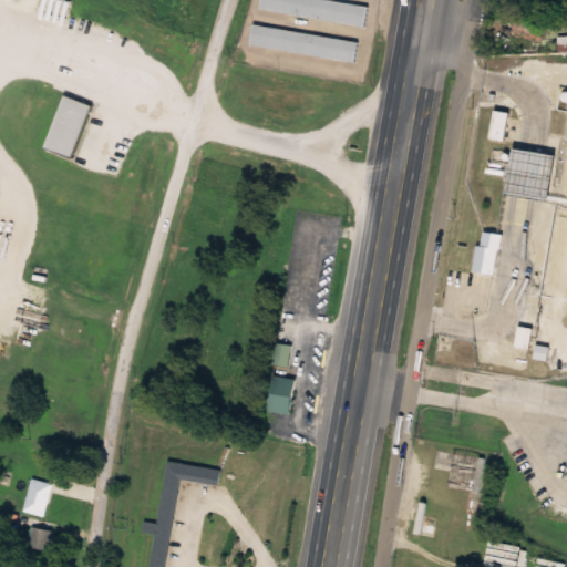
[(366,28),(369,7),(321,0),(260,0),(259,11),(366,28)]
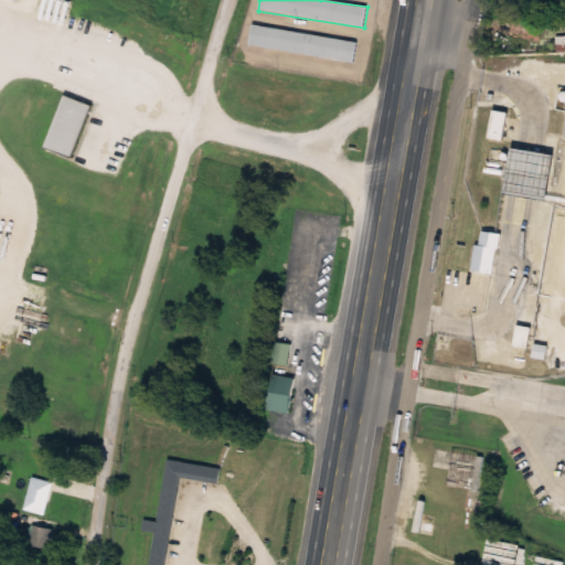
[(249,48),(354,63),(358,43),(252,27),(249,48)]
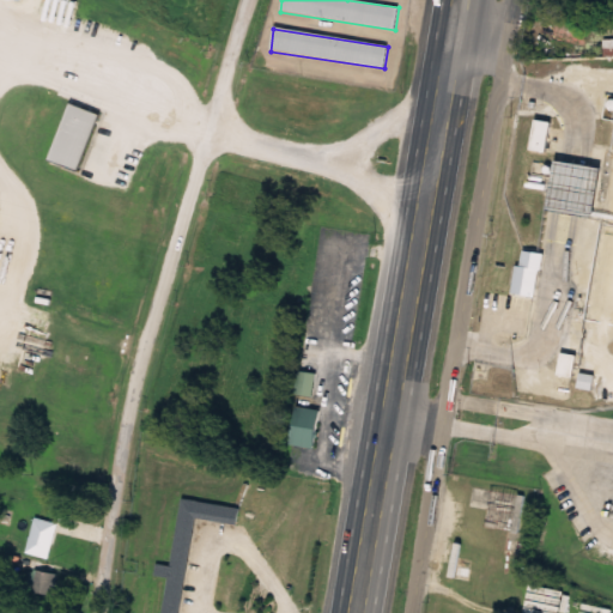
[(49,163),(79,173),(98,114),(68,104),(49,163)]
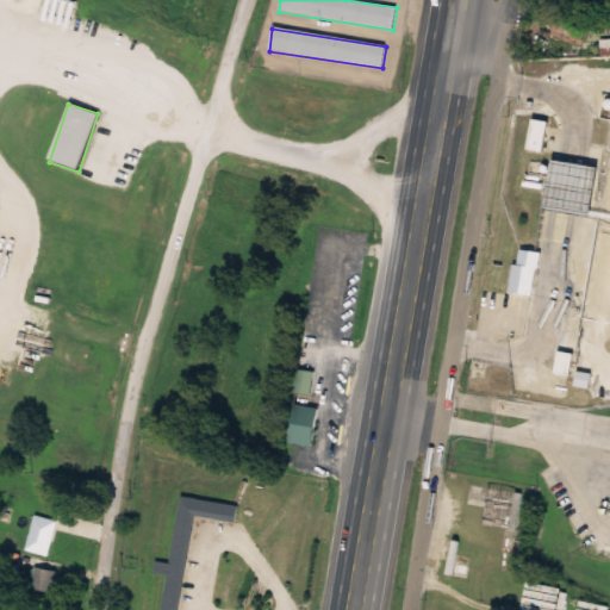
[(542,153),(547,123),(531,120),(527,150),(542,153)]
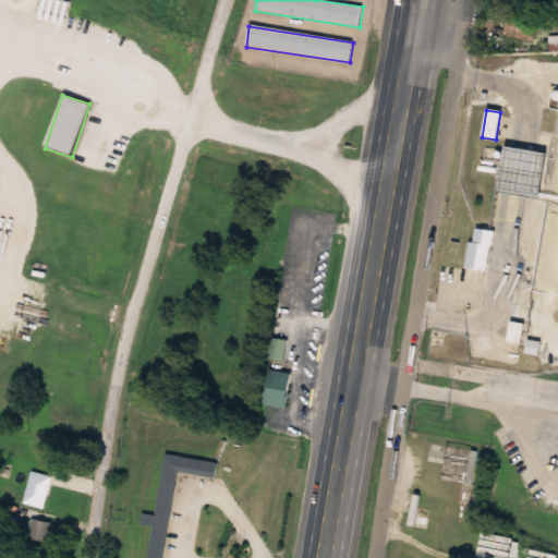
[(537,198),(546,156),(521,152),(519,162),(504,159),(498,191),(537,198)]
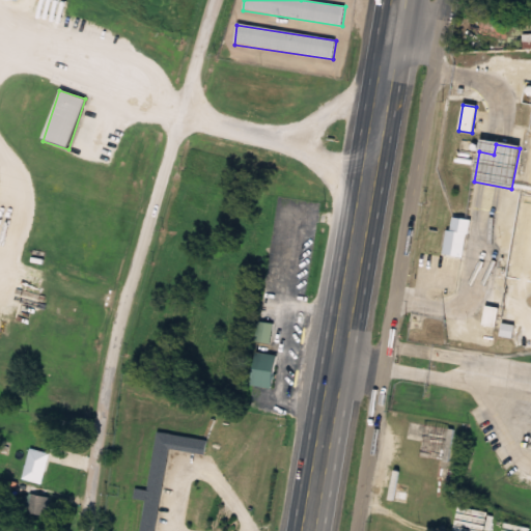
[(465,251),(468,221),(451,219),(448,249),(465,251)]
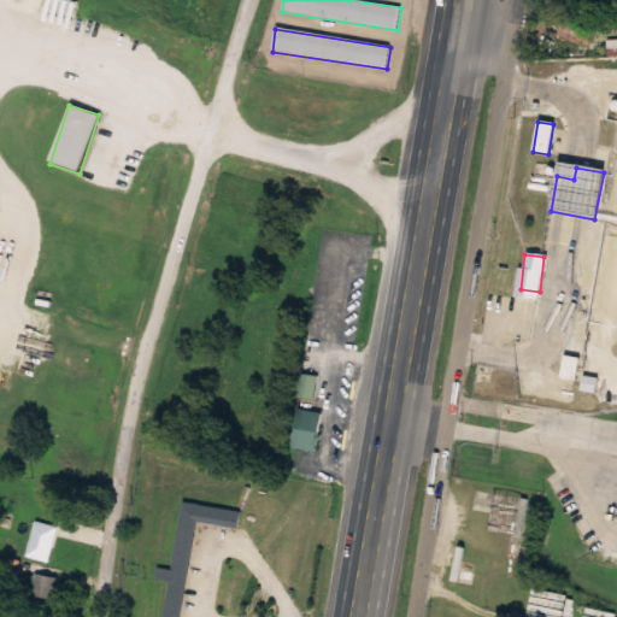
[(560,377),(575,381),(580,359),(565,357),(560,377)]
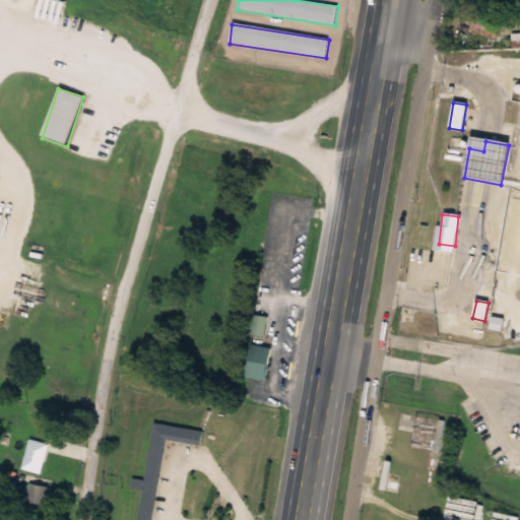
[(264,338),(267,318),(253,315),(249,335),(264,338)]
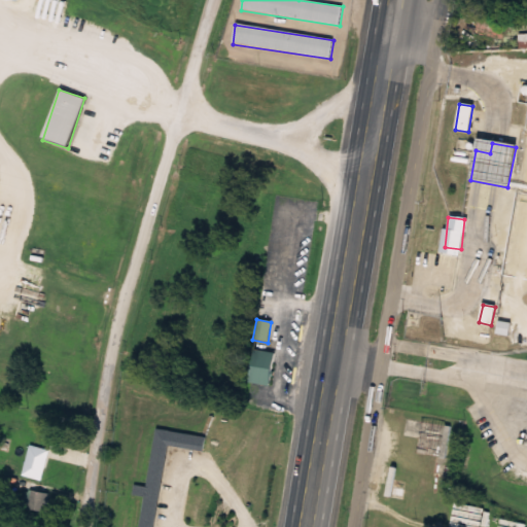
[(508,336),(510,324),(498,322),(497,335),(508,336)]
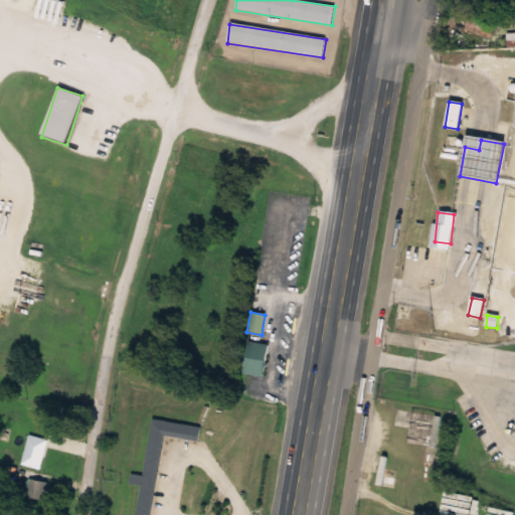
[(244,376),(265,377),(267,344),(246,343),(244,376)]
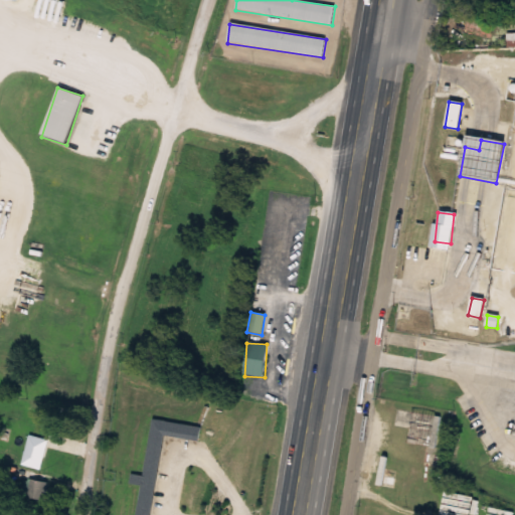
[(199,439),(165,434),(152,514),(135,514),(140,485),(133,484),(134,475),(144,476),(153,418),(201,426),(199,439)]
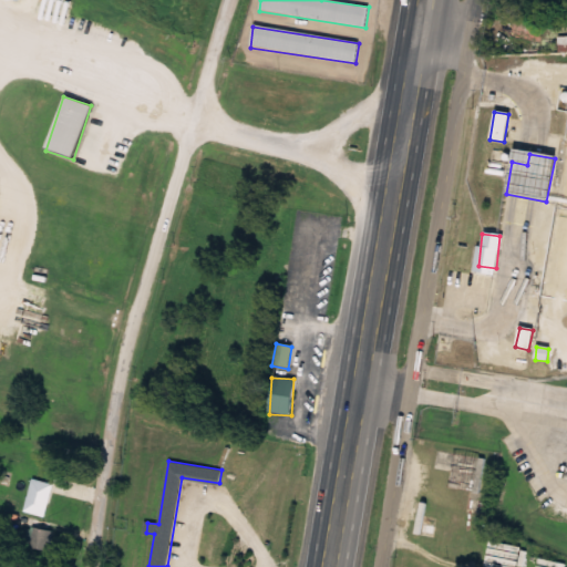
[(53,486),(33,480),(23,512),(43,518),(53,486)]
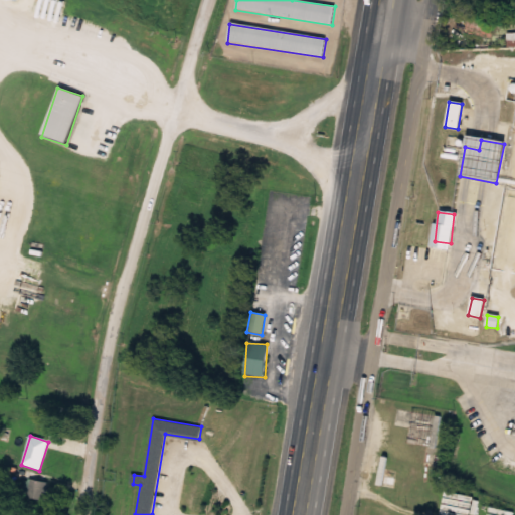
[(44,502),(48,484),(29,480),(26,498),(44,502)]
